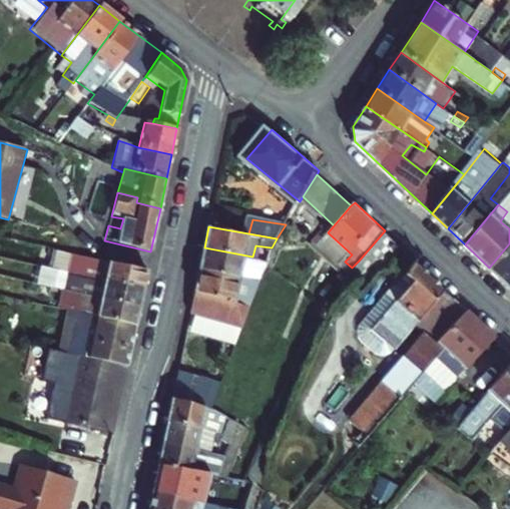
[(385,230),(359,261),(376,277),(403,245),(385,230)]
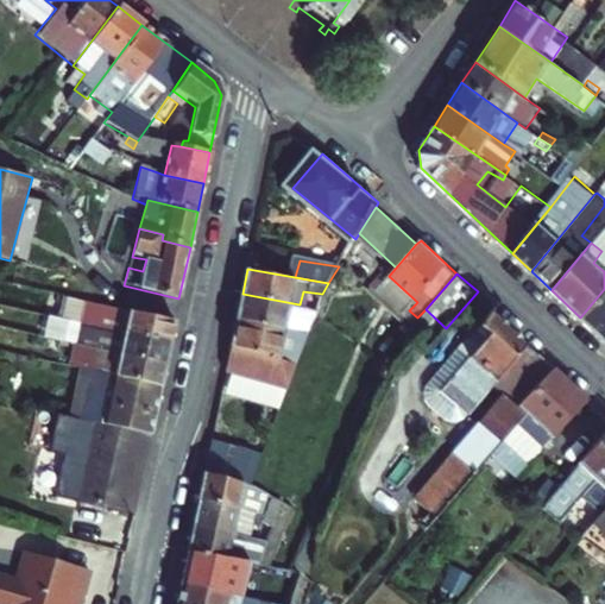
[(604,289),(580,318),(604,340),(604,289)]
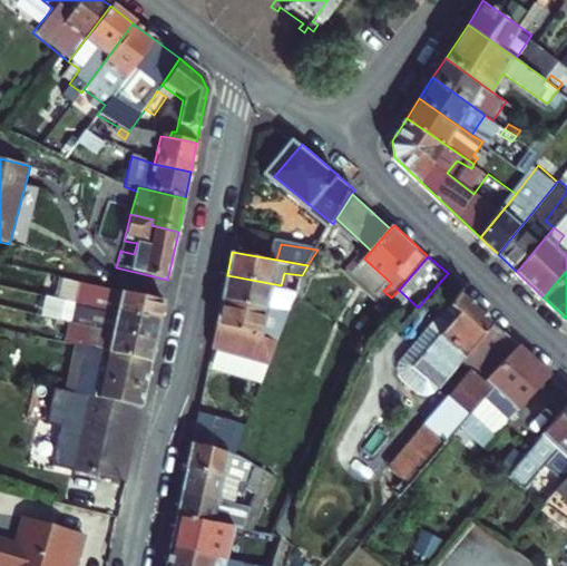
[(281,285),(227,275),(223,299),(289,311),(299,289),(281,285)]
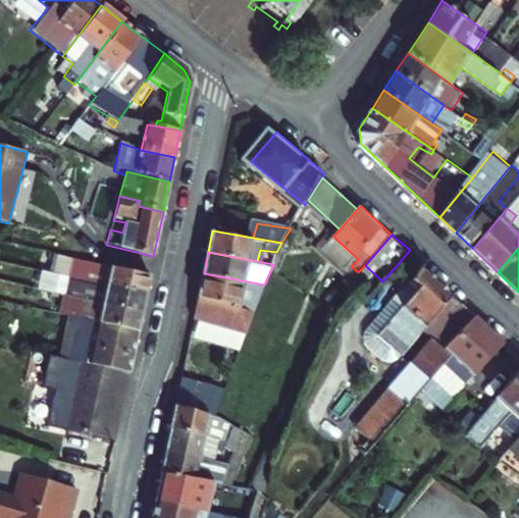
[(75,260),(71,278),(145,296),(149,276),(75,260)]
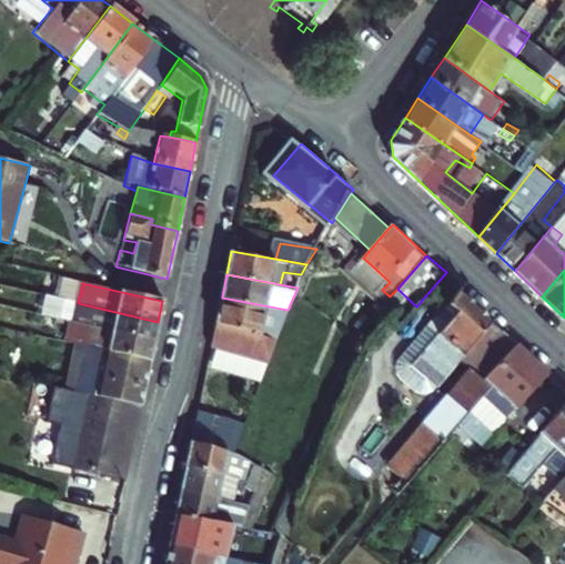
[(407,360),(414,364),(471,295),(462,288),(407,360)]
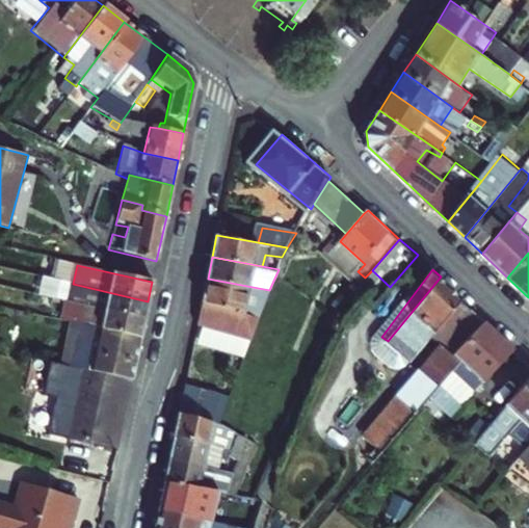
[(441,276),(388,341),(381,337),(378,341),(378,346),(381,355),(395,365),(404,366),(408,364),(463,297),(441,276)]
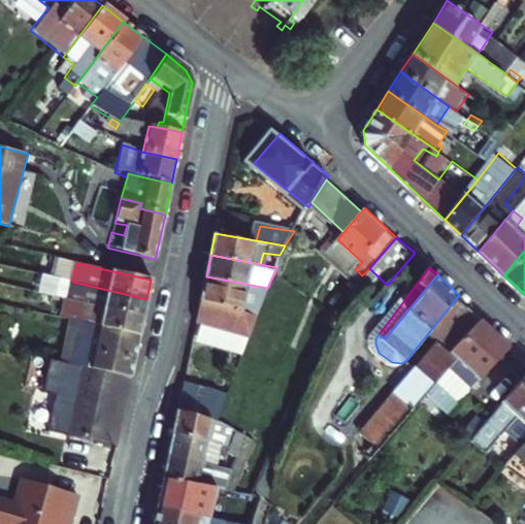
[(267,288),(206,276),(197,321),(202,322),(250,334),(267,288)]
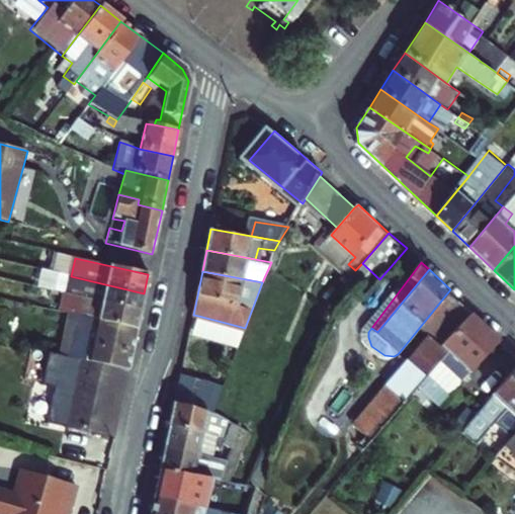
[(71,276),(67,294),(140,312),(144,293),(71,276)]
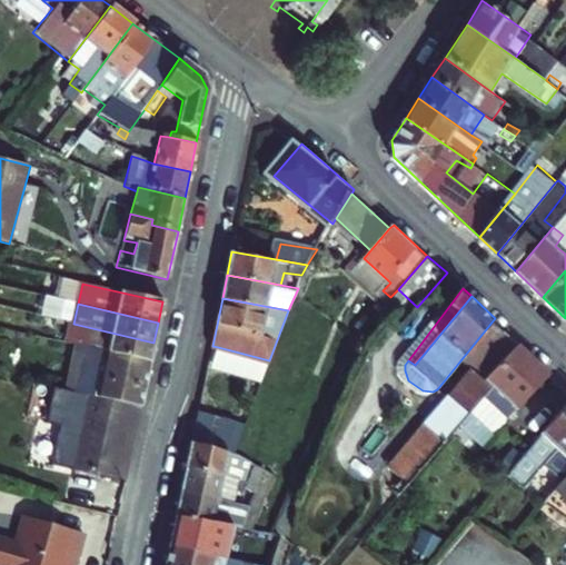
[(69,345),(86,348),(149,363),(154,343),(73,324),(69,345)]
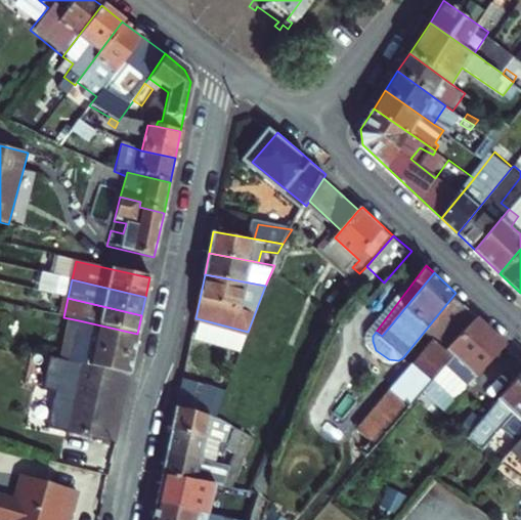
[(479,314),(469,305),(432,345),(365,424),(361,421),(348,435),(356,443),(346,453),(359,466),(422,392),(432,381),(448,361),(456,353),(449,348),(479,314)]
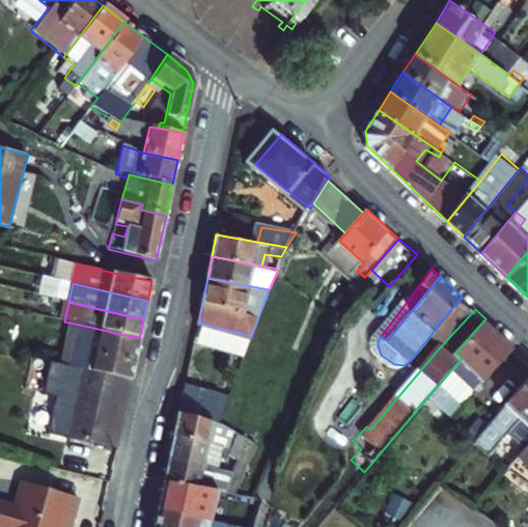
[(462,358),(454,366),(477,388),(515,345),(485,319),(455,353),(462,358)]
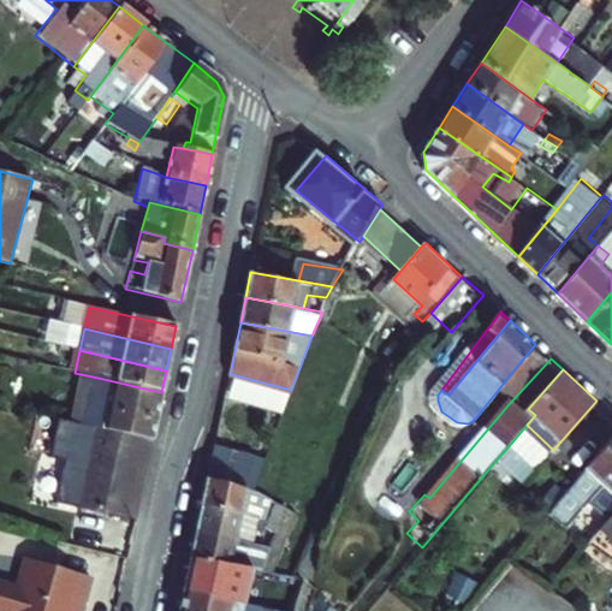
[(291,390),(236,375),(230,396),(284,410),(291,390)]
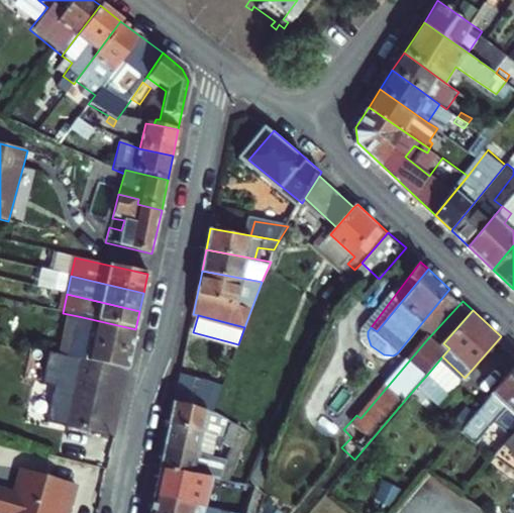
[(69,356),(79,358),(121,368),(127,370),(135,329),(78,316),(69,356)]
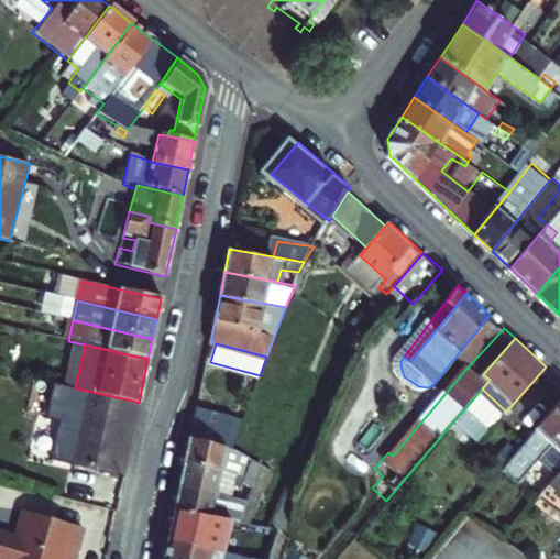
[(120,458),(132,401),(86,391),(68,464),(121,475),(124,459),(120,458)]
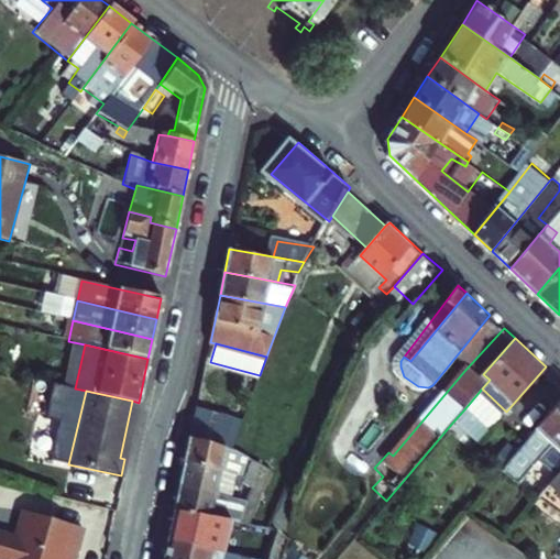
[(123,475),(139,403),(132,401),(120,458),(124,459),(121,475),(123,475)]
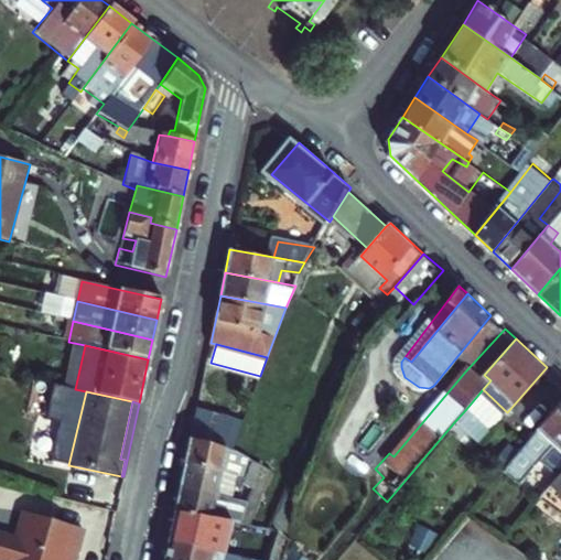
[(560,402),(539,427),(540,428),(505,470),(522,482),(541,460),(554,444),(560,449),(560,402)]
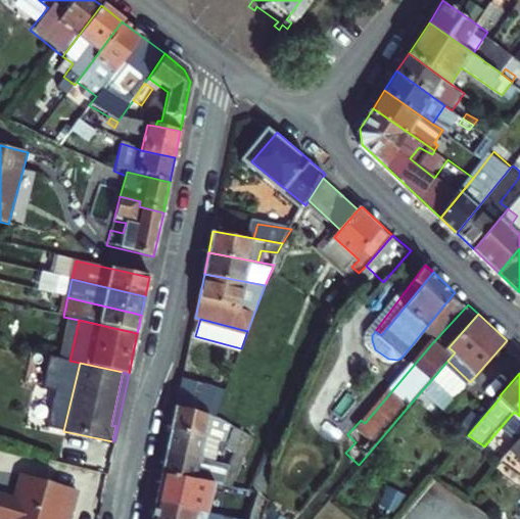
[(182,379),(176,406),(211,414),(218,386),(182,379)]
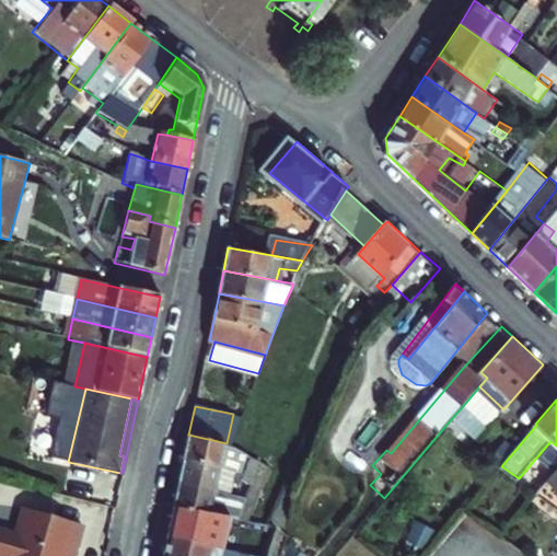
[(462,407),(451,419),(476,440),(486,429),(462,407)]
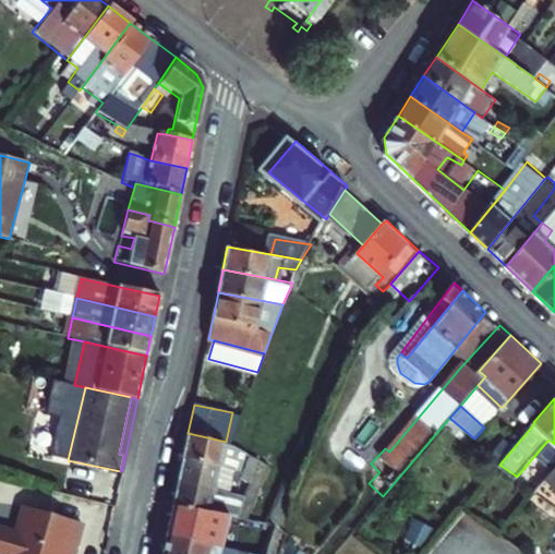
[(188,433),(183,457),(220,465),(244,470),(255,472),(260,459),(234,444),(226,442),(188,433)]
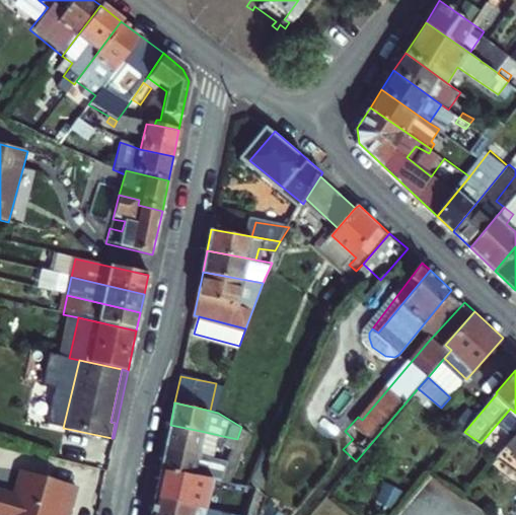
[(514,437),(515,436),(515,413),(510,409),(498,423),(514,437)]
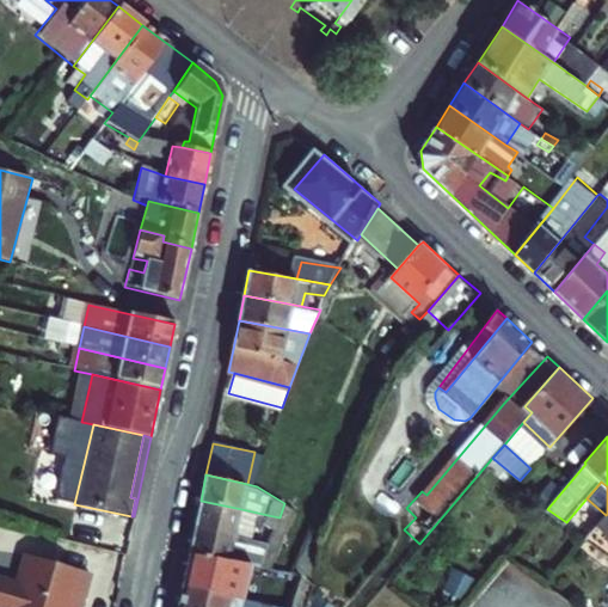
[(201,501),(195,526),(237,535),(241,509),(201,501)]
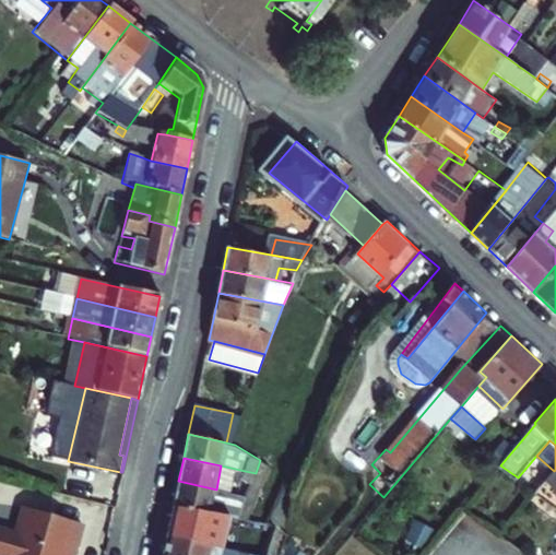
[(555,470),(554,471),(536,492),(555,505),(555,470)]
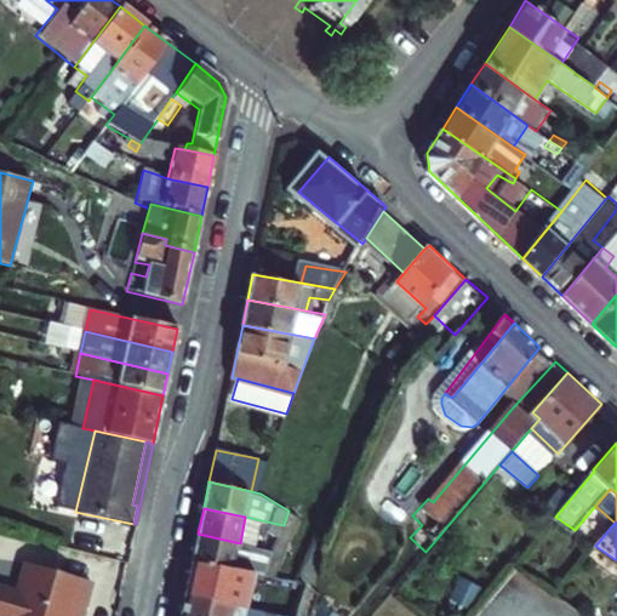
[(272,523),(264,547),(275,549),(281,532),(284,525),(272,523)]
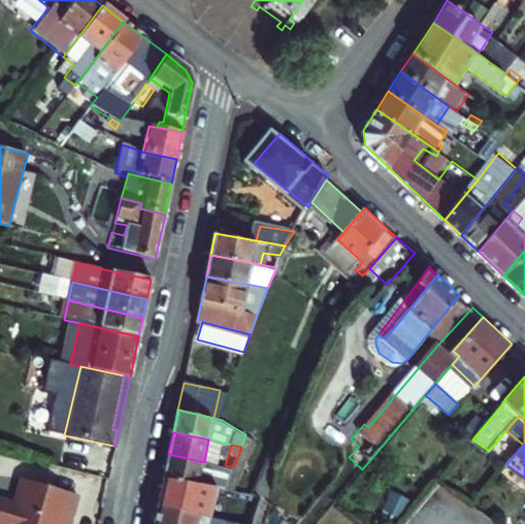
[(168,454),(164,476),(199,482),(204,462),(168,454)]
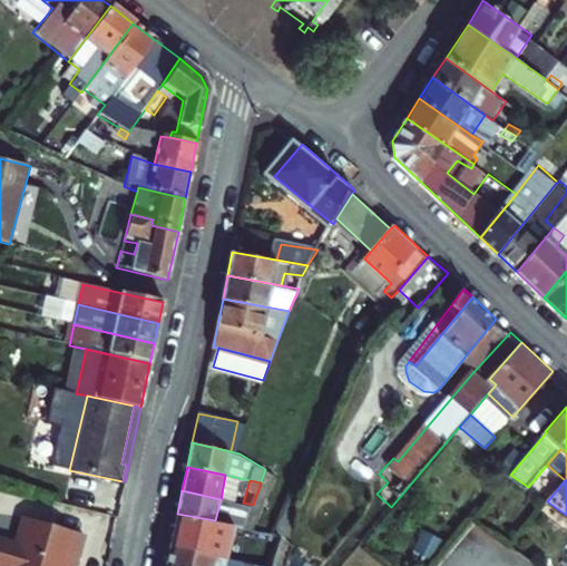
[(245,526),(246,520),(253,505),(243,503),(236,524),(245,526)]
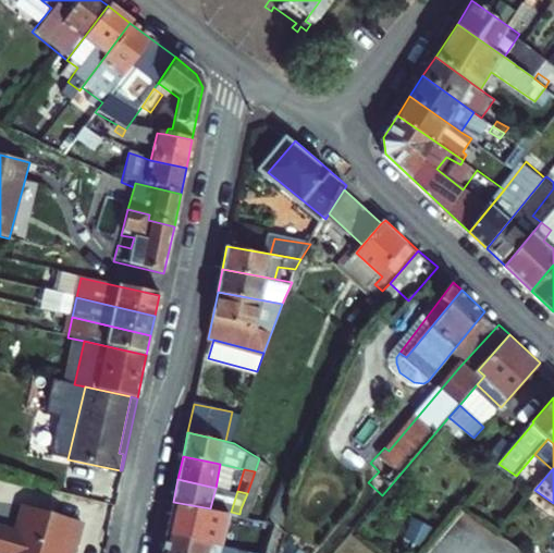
[(173,502),(165,533),(228,545),(249,550),(263,552),(274,521),(259,518),(254,536),(225,529),(231,512),(210,508),(173,502)]
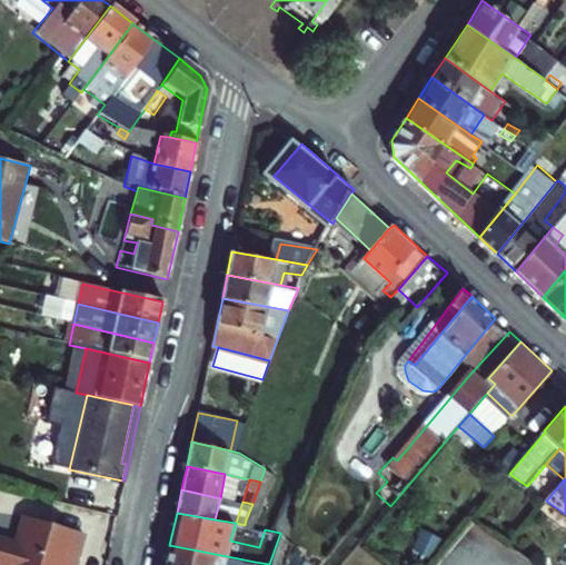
[(0,564),(62,564),(71,533),(18,518),(10,545),(0,542),(0,564)]
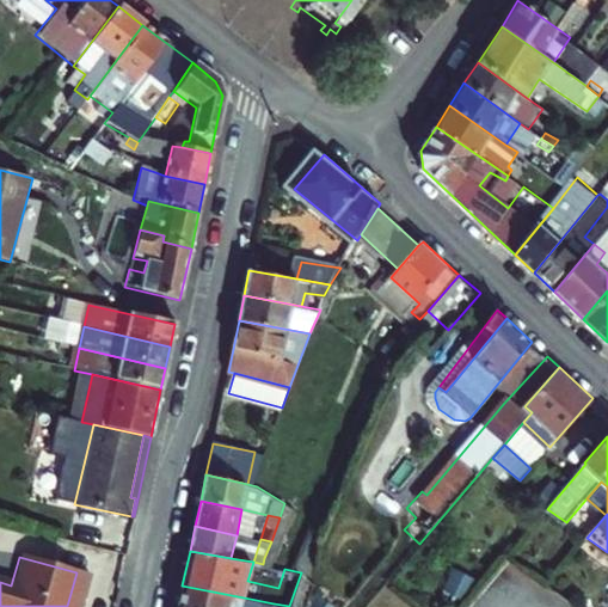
[(74,606),(84,574),(77,572),(67,606),(74,606)]
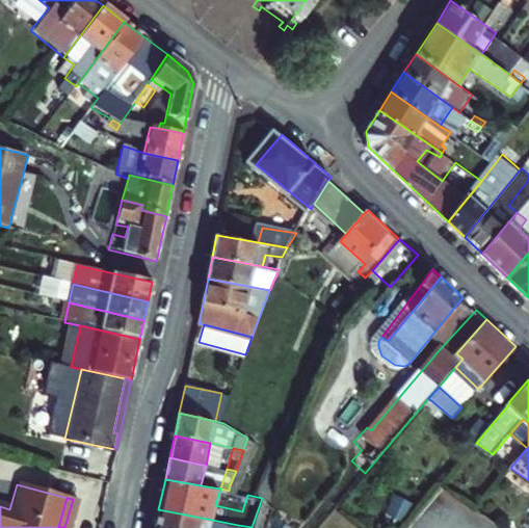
[(215,527),(217,521),(158,509),(154,527),(215,527)]
